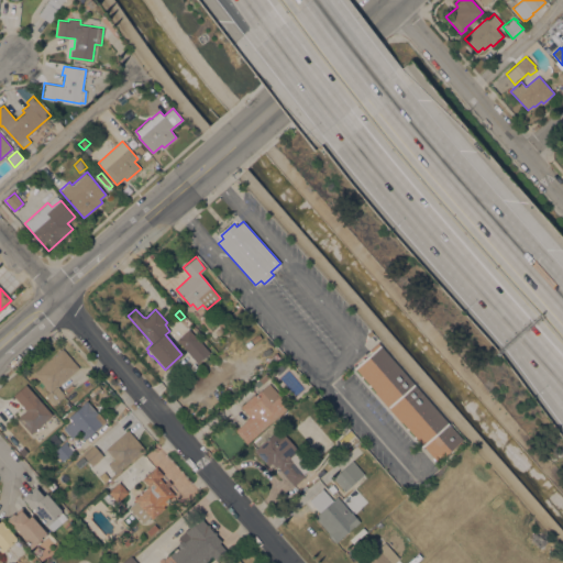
[(209,352),(197,363),(186,350),(177,340),(188,329),(209,352)]
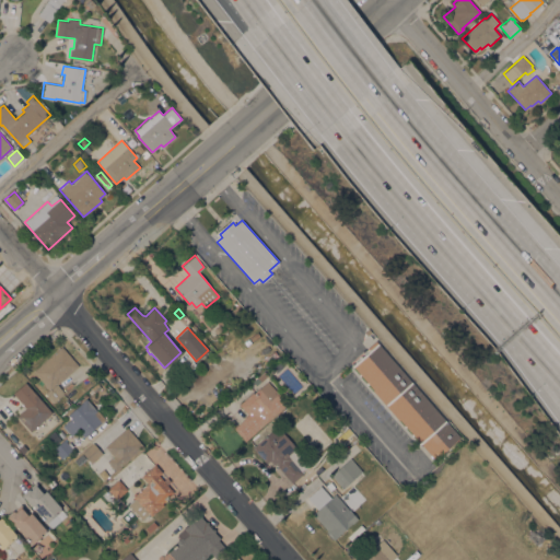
[(352,365),(377,342),(411,382),(386,405),(352,365)]
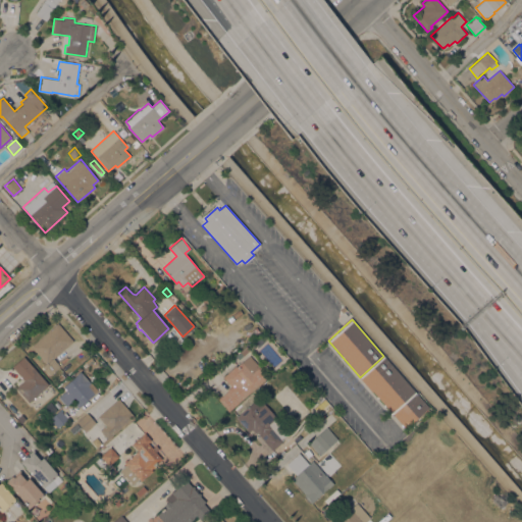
[(58,322),(73,341),(53,358),(60,366),(49,375),(42,366),(46,363),(31,346),(58,322)]
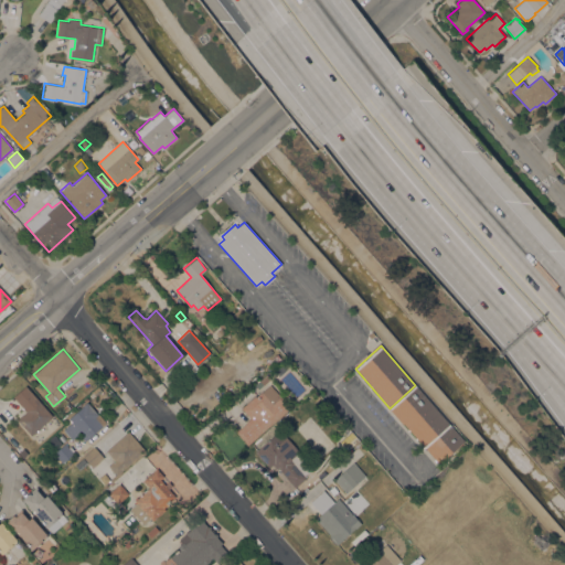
[(194,364),(199,369),(192,374),(188,371),(194,364)]
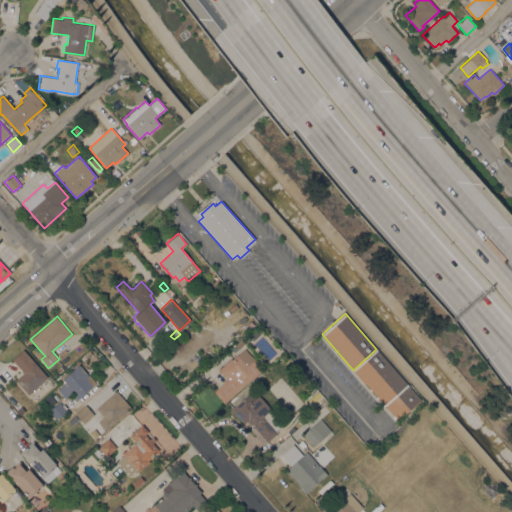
[(242,339),(245,343),(238,348),(235,345),(242,339)]
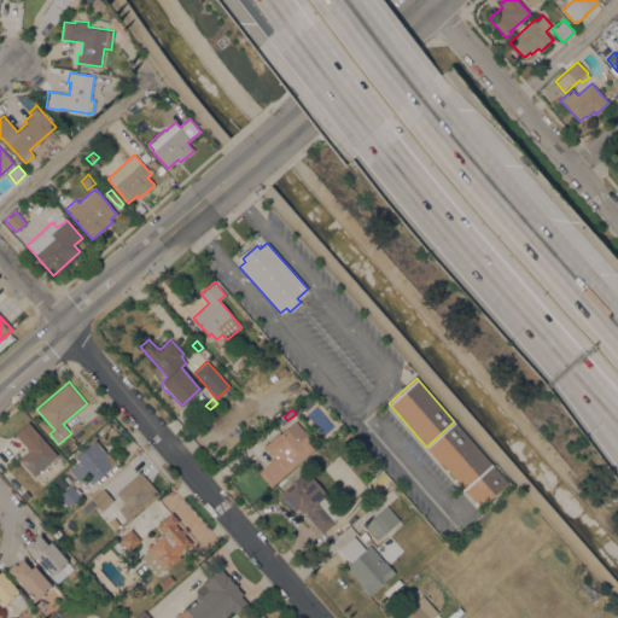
[(270,487),(258,472),(269,462),(269,461),(273,458),(263,447),(279,432),(280,433),(295,420),(309,436),(308,437),(315,447),(270,487)]
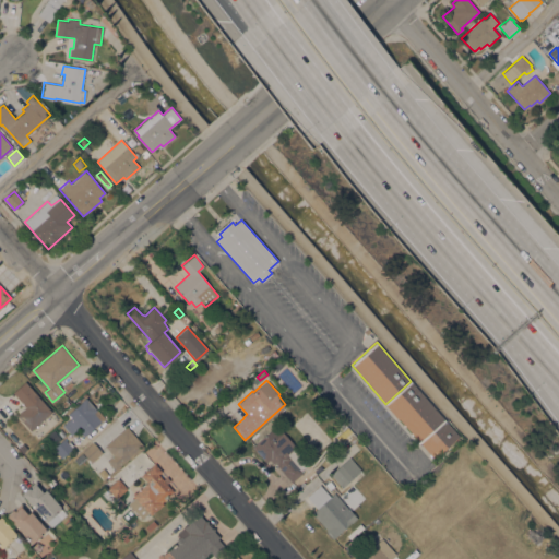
[(51,412),(31,430),(16,415),(26,407),(13,392),(25,381),(51,412)]
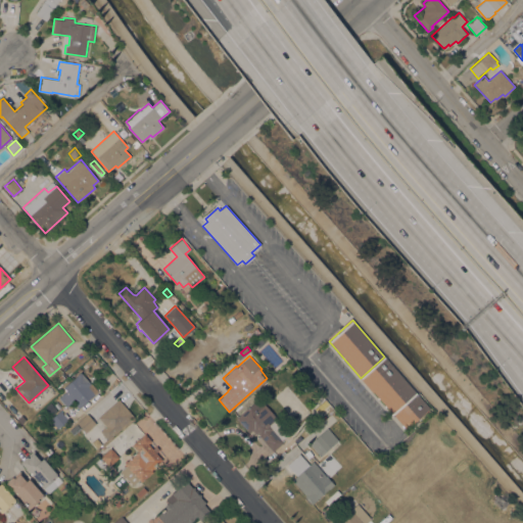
[(361,378),(384,357),(417,393),(392,414),(361,378)]
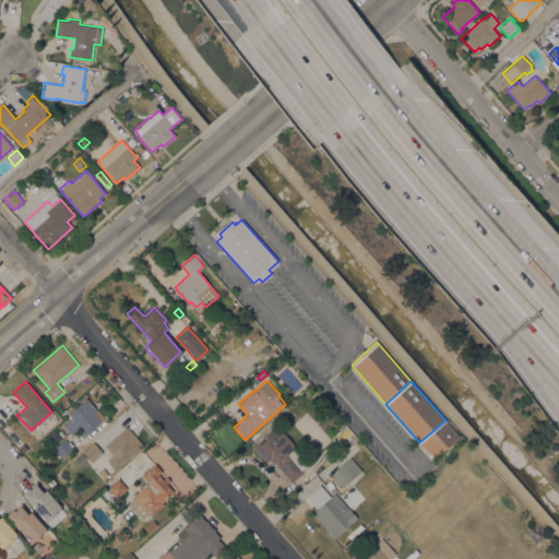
[(84,436),(78,429),(71,435),(63,425),(71,417),(68,414),(82,401),(85,397),(97,409),(93,413),(100,420),(84,436)]
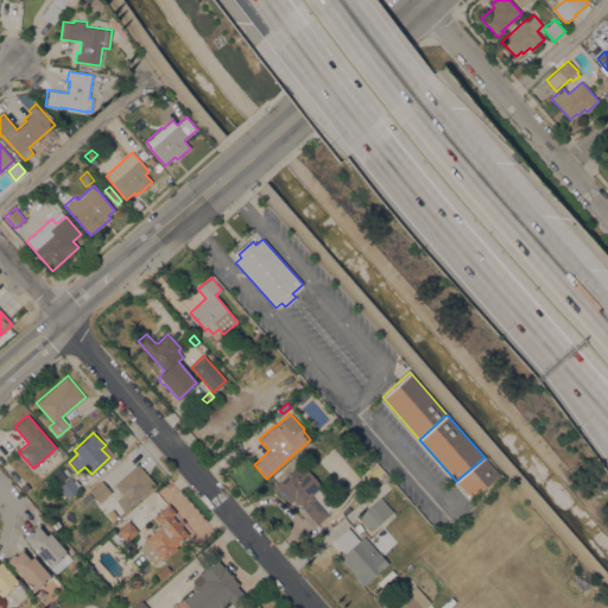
[(456,481),(485,457),(500,475),(472,499),(456,481)]
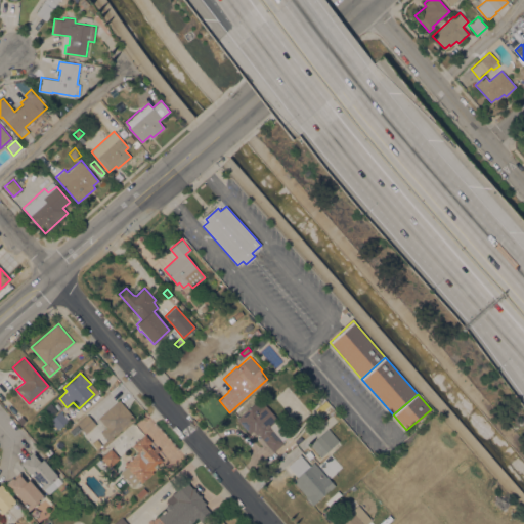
[(108,440),(100,431),(105,427),(98,418),(119,399),(134,418),(108,440)]
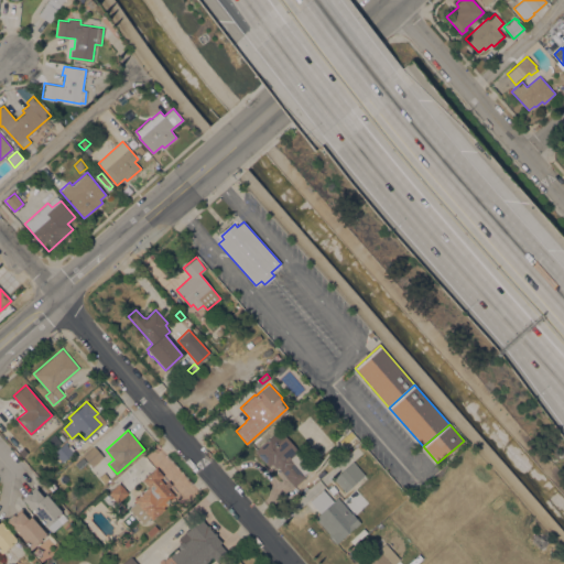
[(294,487),(273,463),(269,467),(262,459),(261,459),(255,451),(278,430),(312,468),(304,475),(305,476),(294,487)]
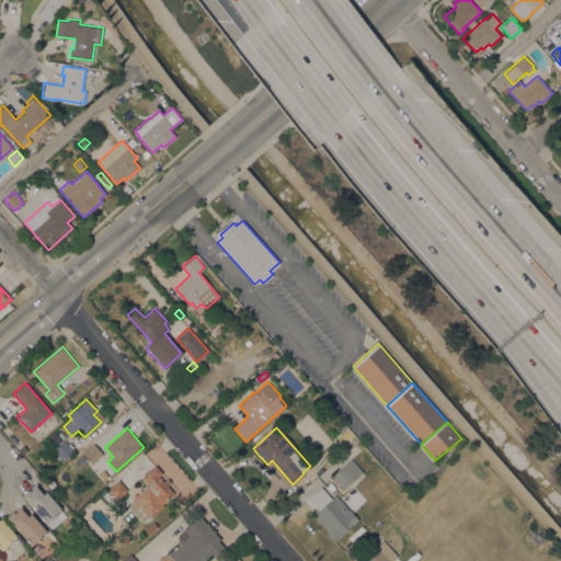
[(64,439),(72,449),(61,459),(53,450),(64,439)]
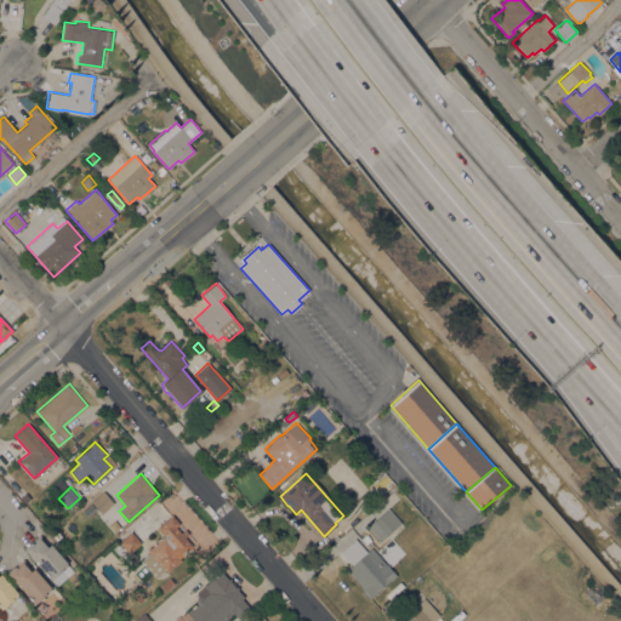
[(103,490),(114,502),(101,513),(91,501),(103,490)]
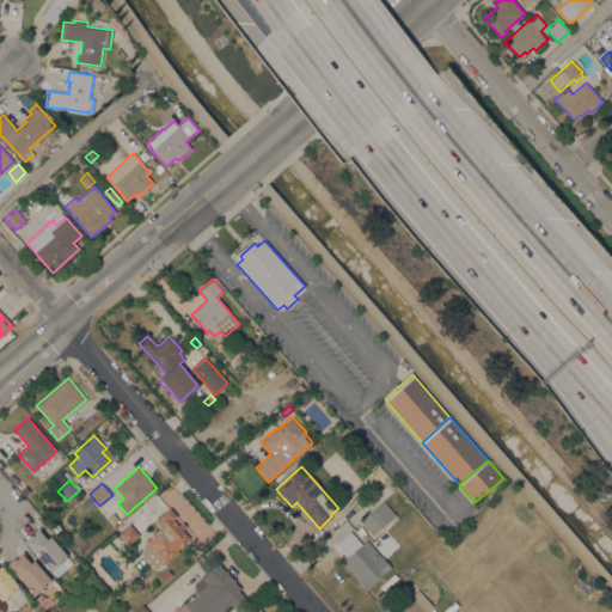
[(374,533),(362,519),(383,501),(396,515),(374,533)]
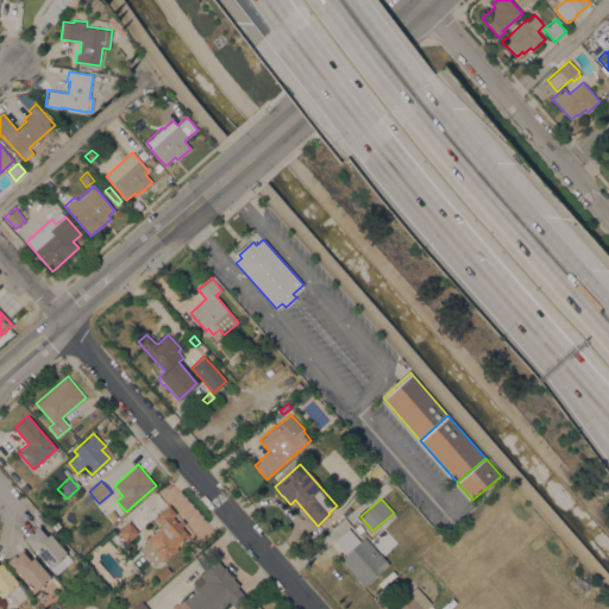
[(161,526),(154,518),(169,504),(176,513),(173,516),(177,522),(182,519),(186,523),(181,527),(189,535),(180,542),(181,544),(176,547),(177,550),(163,562),(162,559),(155,565),(139,548),(146,541),(144,539),(161,526)]
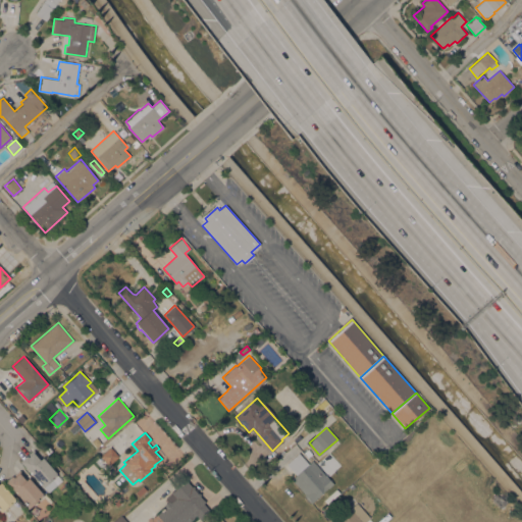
[(355,449),(362,441),(368,449),(361,456),(355,449)]
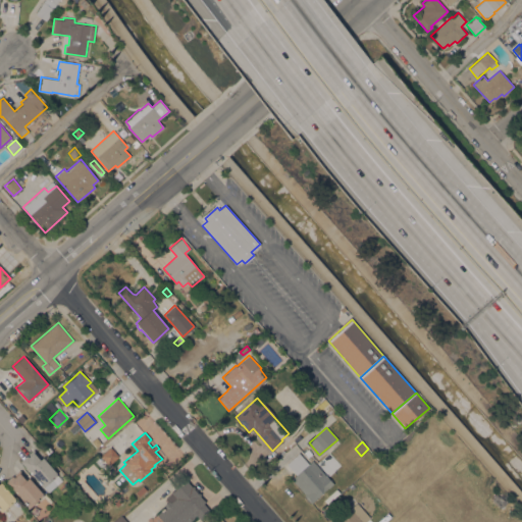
[(118,456),(108,465),(100,456),(110,447),(118,456)]
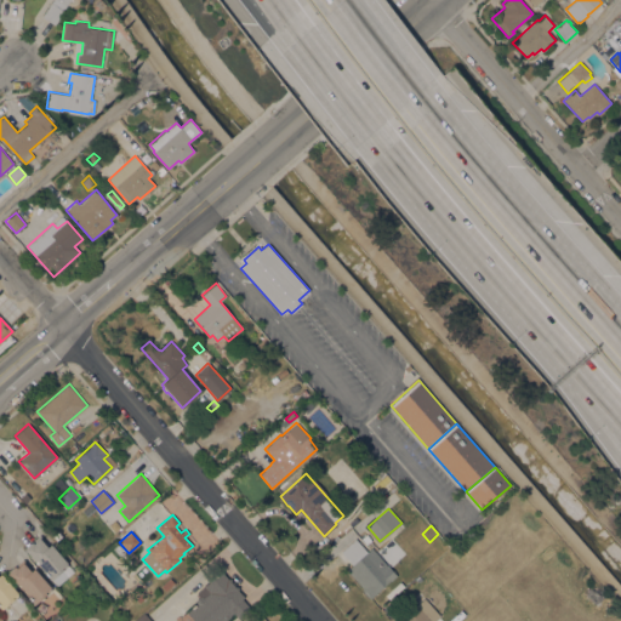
[(24,548),(39,535),(49,545),(50,543),(68,563),(67,564),(73,570),(57,585),(24,548)]
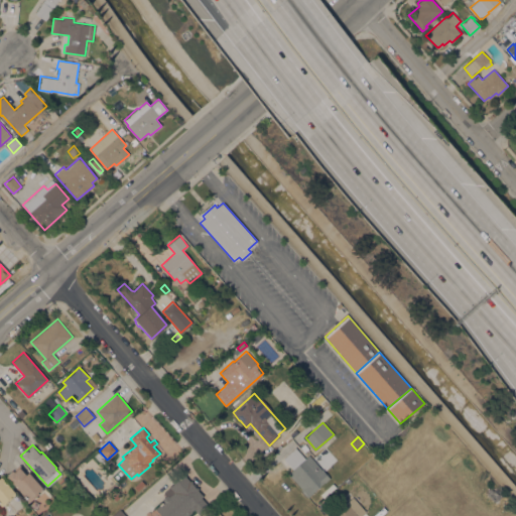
[(309,455),(330,478),(325,482),(324,482),(312,491),(313,492),(307,497),(301,489),(288,473),(292,470),(283,458),(295,447),(305,459),(309,455)]
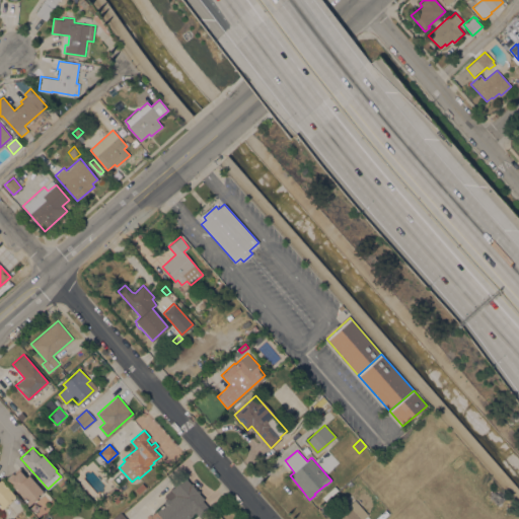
[(6,478),(19,467),(26,475),(28,474),(43,491),(42,492),(43,493),(29,505),(6,478)]
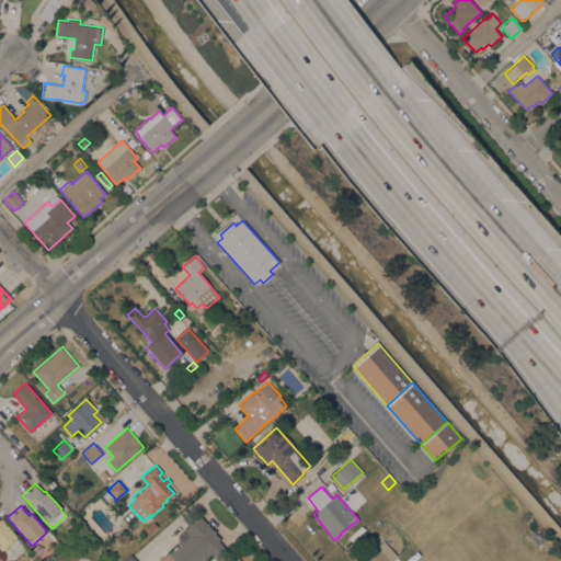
[(207,556),(207,557),(202,560),(173,560),(174,560),(168,552),(178,545),(175,542),(180,538),(176,535),(199,515),(205,523),(206,522),(215,530),(214,531),(220,539),(218,540),(226,549),(215,559),(210,553),(207,556)]
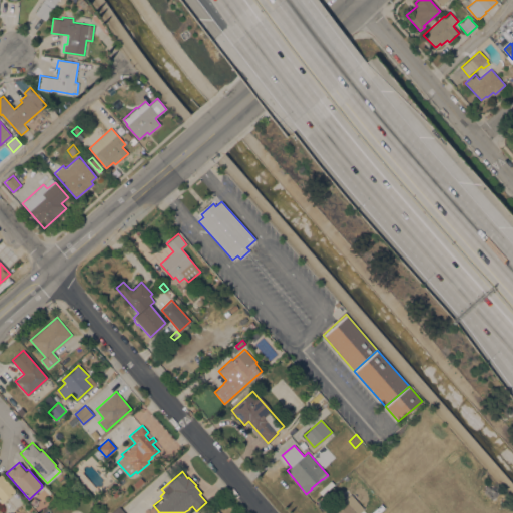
[(0,501),(0,474),(1,474),(14,489),(14,490),(15,491),(1,503),(0,501)]
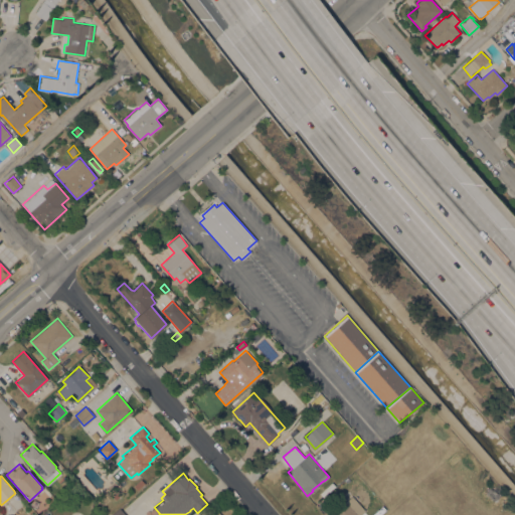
[(501,494),(494,501),(486,493),(493,486),(501,494)]
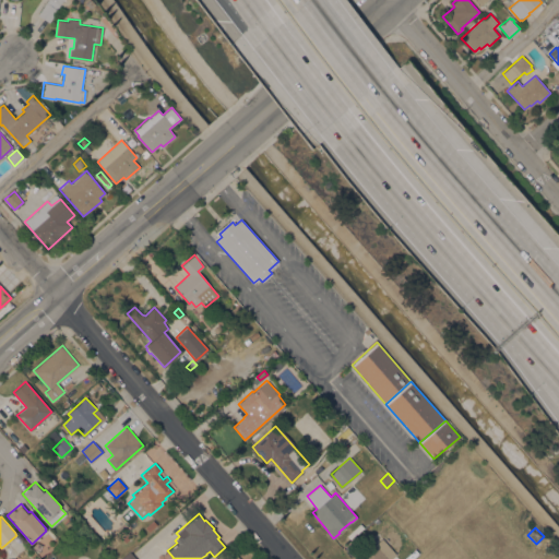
[(390,558),(354,558),(358,555),(360,557),(382,537),(396,554),(390,558)]
